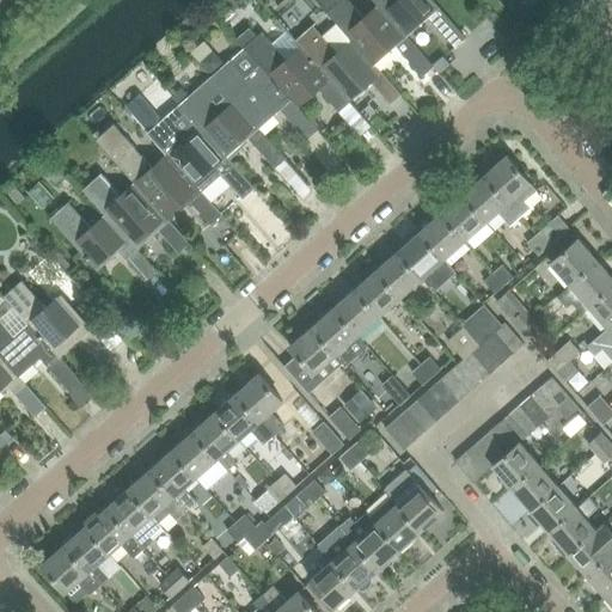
[(316,0),(328,13),(337,24),(337,23),(353,41),(374,65),(396,46),(403,53),(423,77),(434,67),(407,36),(407,37),(385,12),(384,12),(379,6),(365,18),(347,0),(316,0)]
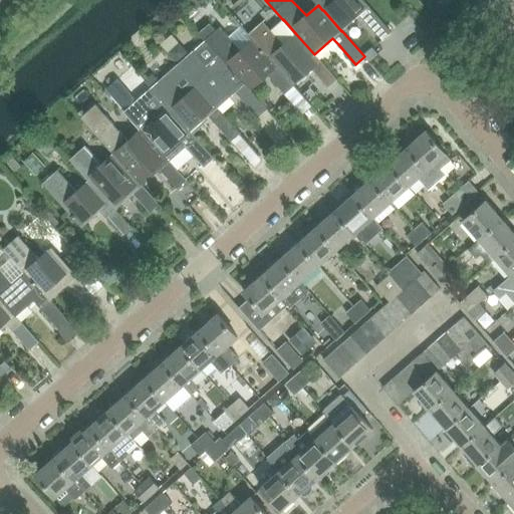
[(313,0),(318,5),(322,10),(323,10),(341,31),(341,30),(359,15),(365,21),(382,40),(392,32),(368,7),(368,6),(362,0),(313,0)]
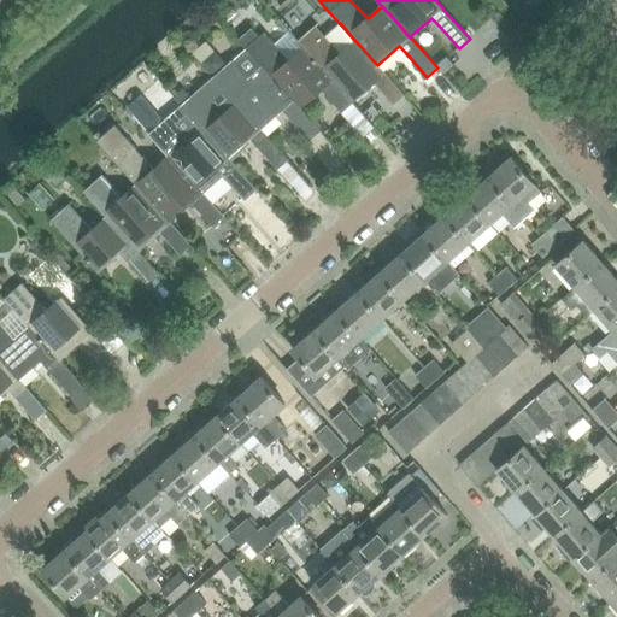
[(299,41),(298,41),(304,48),(323,70),(345,94),(366,75),(374,69),(380,76),(372,82),(394,106),(405,97),(377,65),(356,41),(340,23),(340,24),(325,36),(316,25),(299,41)]
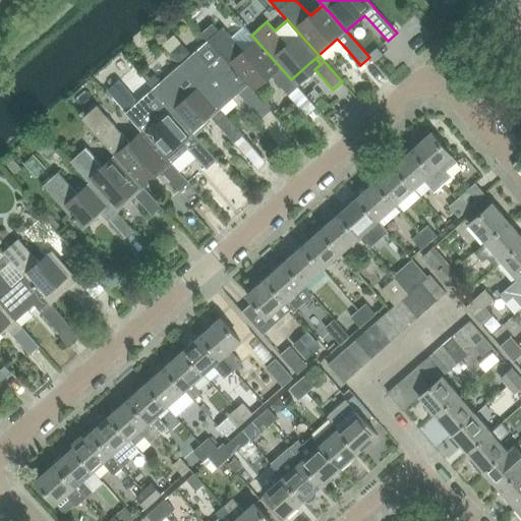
[(213,23),(201,33),(209,41),(219,31),(213,23)]
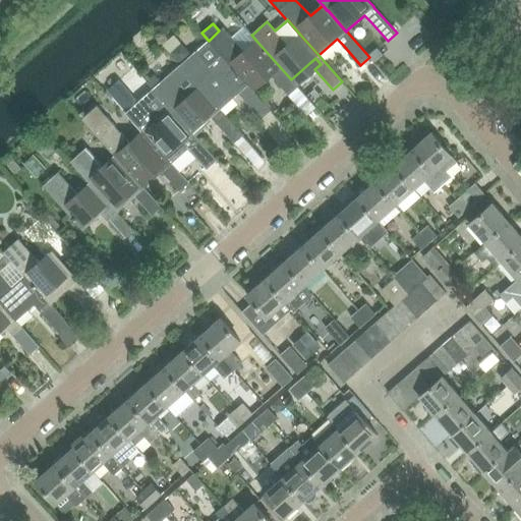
[(219,31),(209,41),(229,64),(247,85),(248,85),(266,69),(271,64),(277,70),(271,75),(289,96),(298,88),(291,79),(273,59),(256,41),(251,35),(252,35),(244,25),(231,37),(223,27),(219,31)]
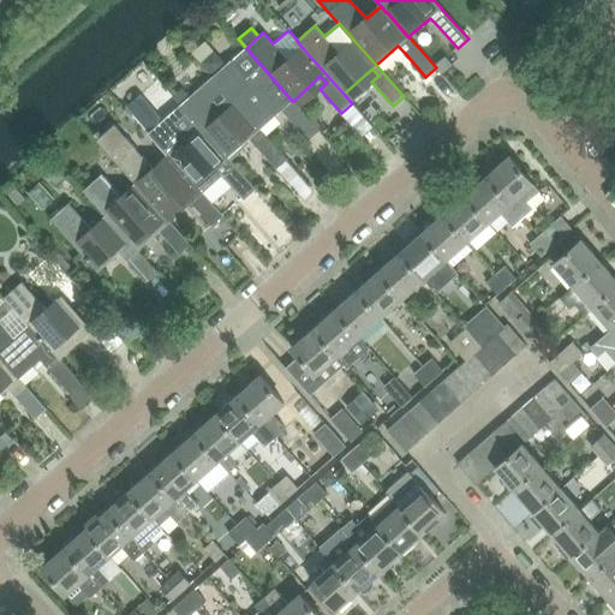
[(206,43),(193,54),(203,64),(215,54),(206,43)]
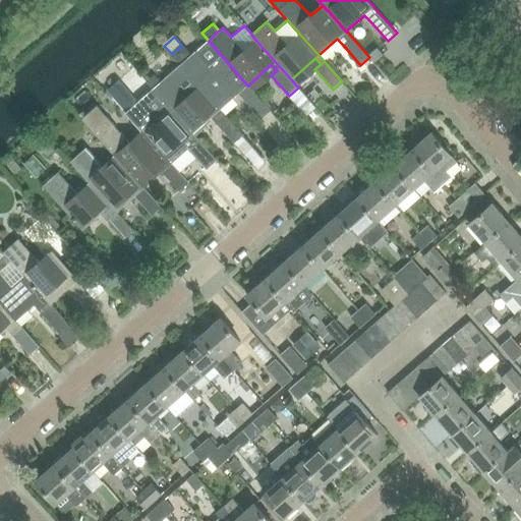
[(192,55),(181,65),(201,89),(220,110),(221,109),(239,94),(244,100),(262,119),(271,111),(248,85),(247,85),(229,64),(209,41),(192,55)]
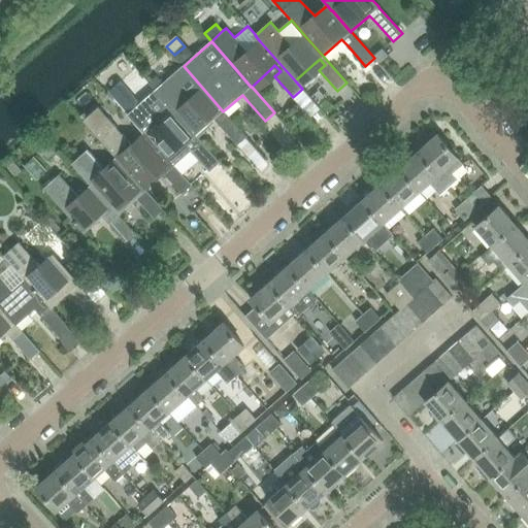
[(185,46),(174,55),(184,66),(195,56),(186,44),(185,46)]
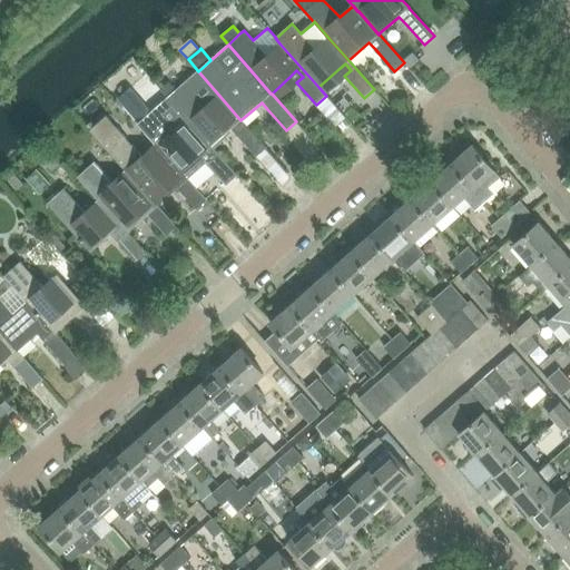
[(404,62),(405,64),(409,68),(419,60),(414,56),(412,52),(403,61),(404,62)]
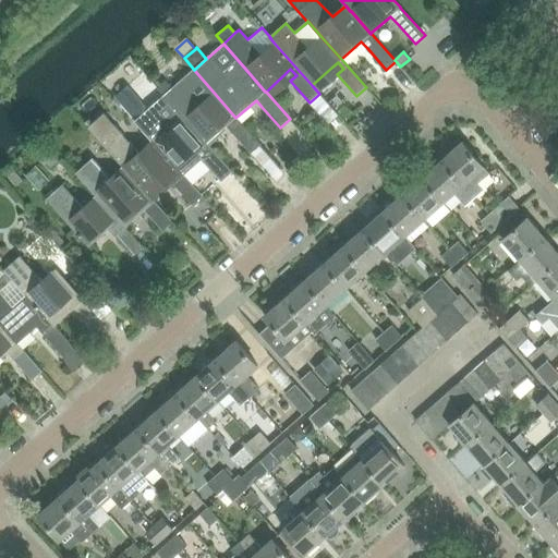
[(165,81),(157,87),(165,96),(186,121),(206,143),(207,143),(227,125),(232,132),(251,154),(261,145),(237,117),(235,118),(216,95),(194,70),(180,82),(172,89),(165,81)]
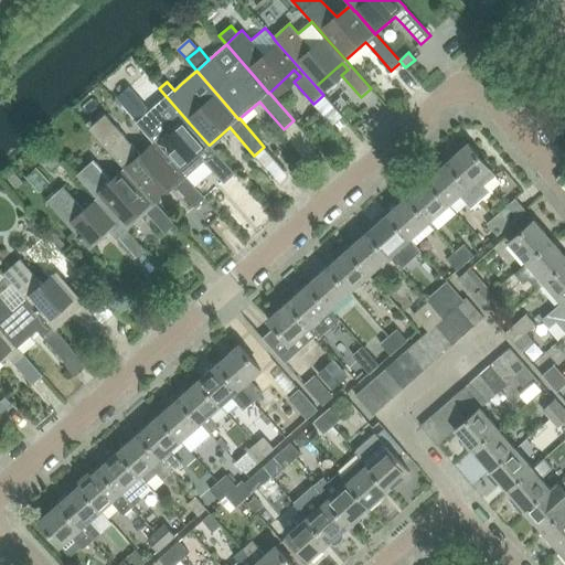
[(153,142),(159,149),(159,148),(180,171),(205,148),(211,155),(205,160),(224,182),(234,173),(210,145),(209,145),(189,123),(176,135),(152,108),(146,115),(137,123),(153,142)]
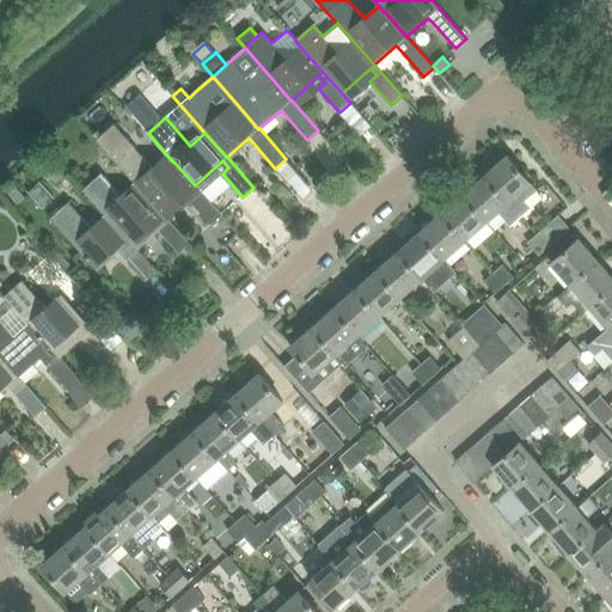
[(152,118),(142,127),(148,133),(158,124),(152,118)]
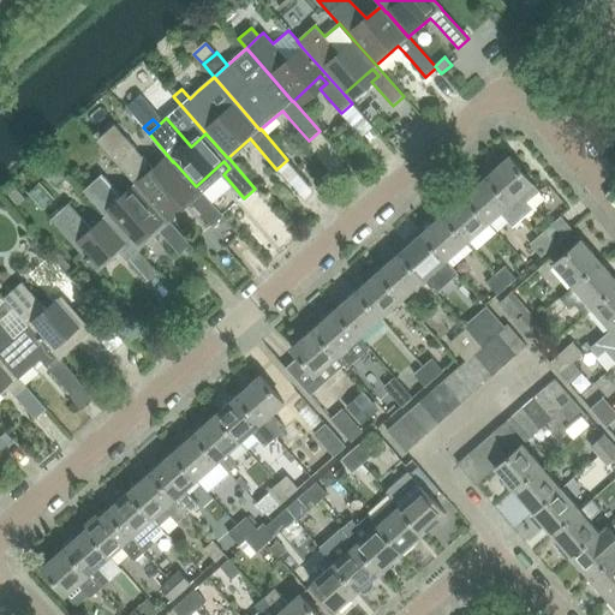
[(114,124),(96,139),(117,162),(136,184),(141,190),(142,190),(163,215),(185,196),(191,190),(198,197),(191,203),(212,226),(222,216),(196,186),(173,161),(173,162),(167,155),(153,168),(133,147),(114,124)]
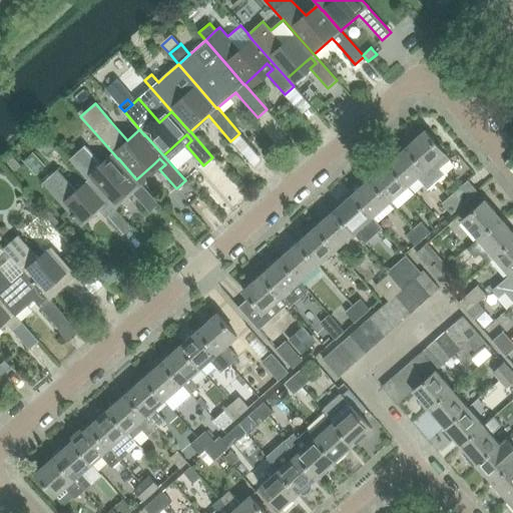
[(406,147),(405,148),(431,177),(436,182),(447,173),(442,167),(451,160),(445,153),(425,130),(406,147)]
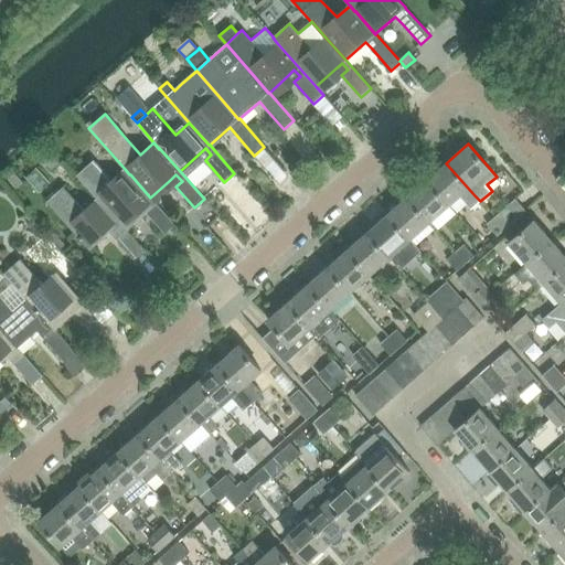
[(59,155),(45,166),(52,172),(64,161),(59,155)]
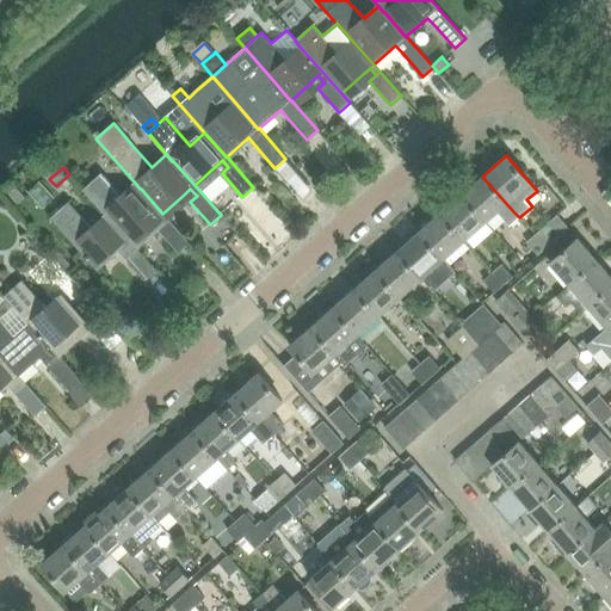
[(102,174),(84,190),(103,211),(107,217),(109,217),(130,242),(130,241),(136,248),(158,230),(179,253),(190,244),(176,228),(162,214),(141,189),(140,189),(135,183),(121,196),(102,174)]
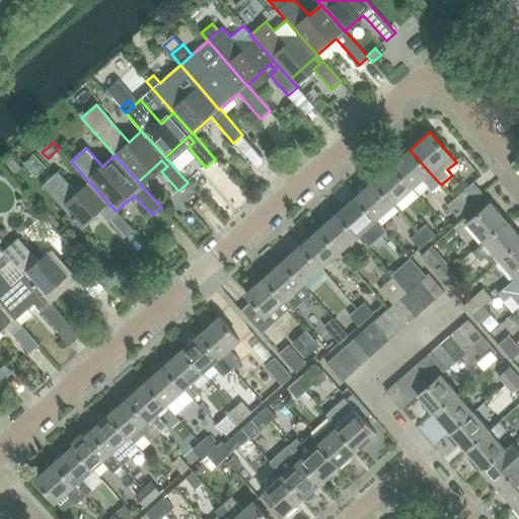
[(410,150),(392,165),(413,188),(422,180),(433,192),(441,184),(436,179),(410,150)]
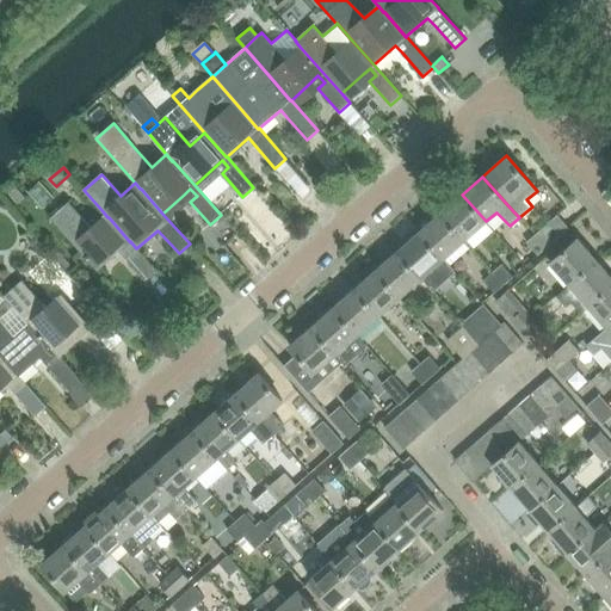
[(16,189),(8,195),(18,205),(25,199),(16,189)]
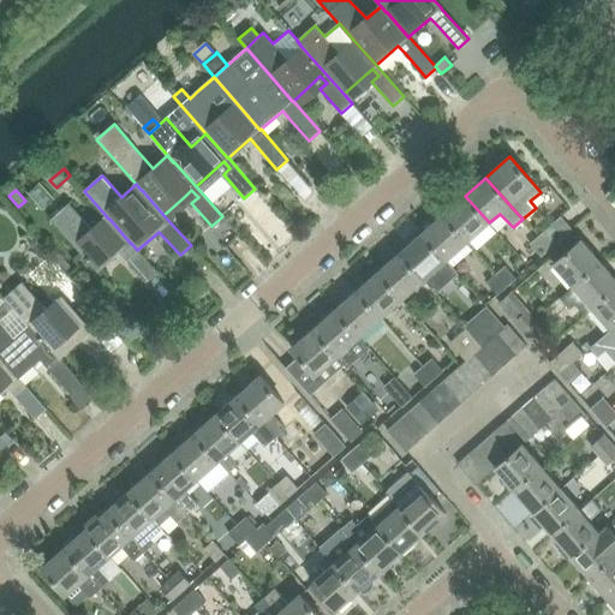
[(465,196),(443,214),(457,230),(467,242),(479,232),(489,222),(465,196)]
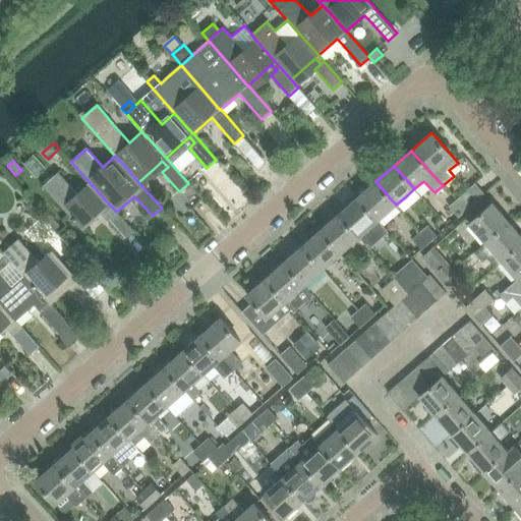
[(93,185),(92,185),(79,196),(59,173),(44,186),(82,231),(102,214),(125,240),(134,232),(111,206),(111,207),(93,185)]
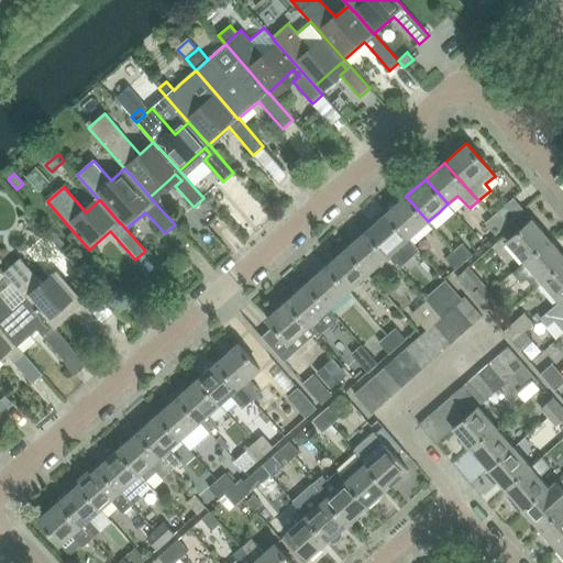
[(406,196),(386,213),(408,239),(428,221),(406,196)]
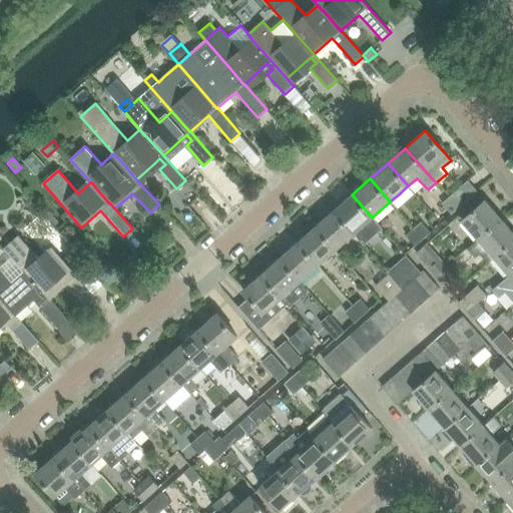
[(468,180),(450,196),(459,207),(478,191),(468,180)]
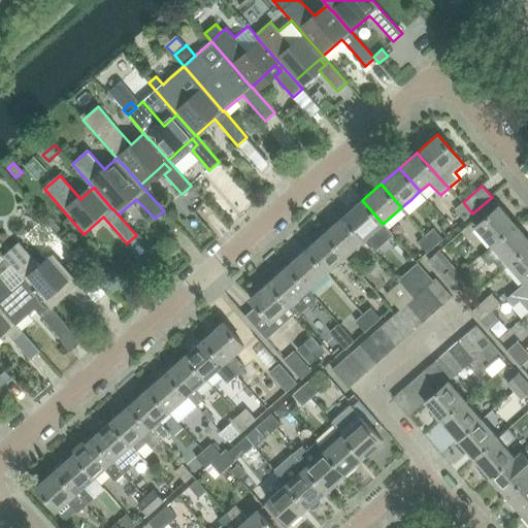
[(364,240),(374,251),(392,235),(383,224),(362,200),(343,217),(364,240)]
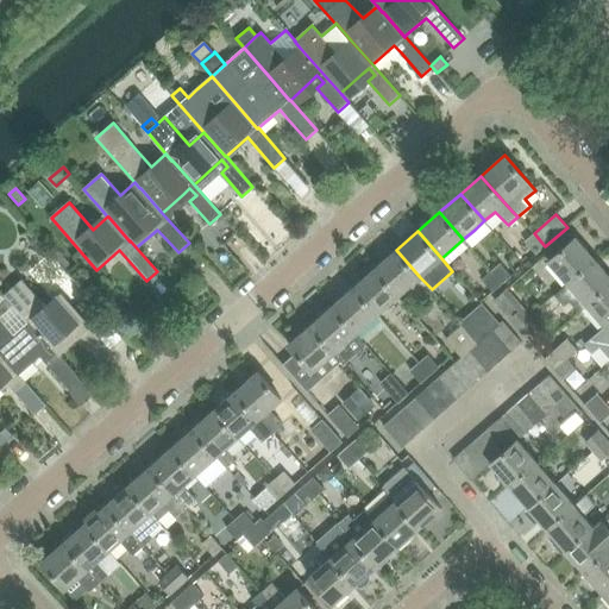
[(545,246),(534,233),(525,242),(537,255),(545,246)]
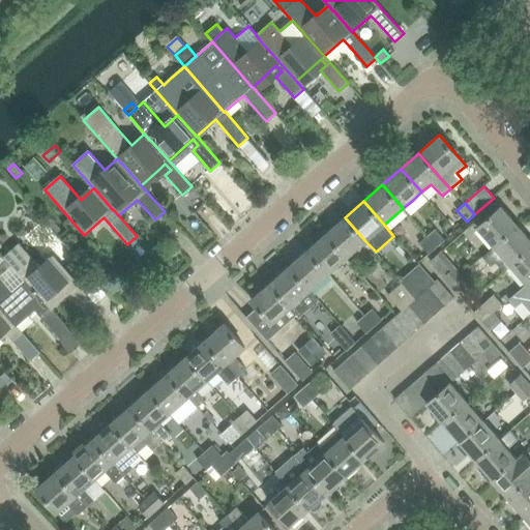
[(477,228),(495,247),(519,226),(501,207),(477,228)]
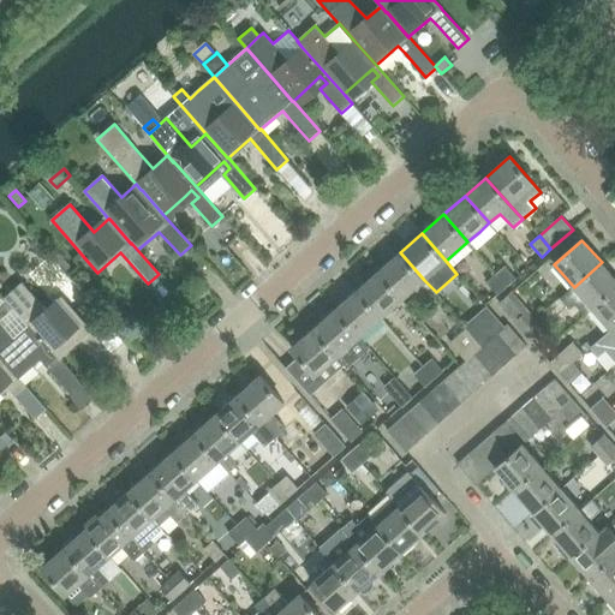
[(400,252),(378,272),(402,299),(424,280),(400,252)]
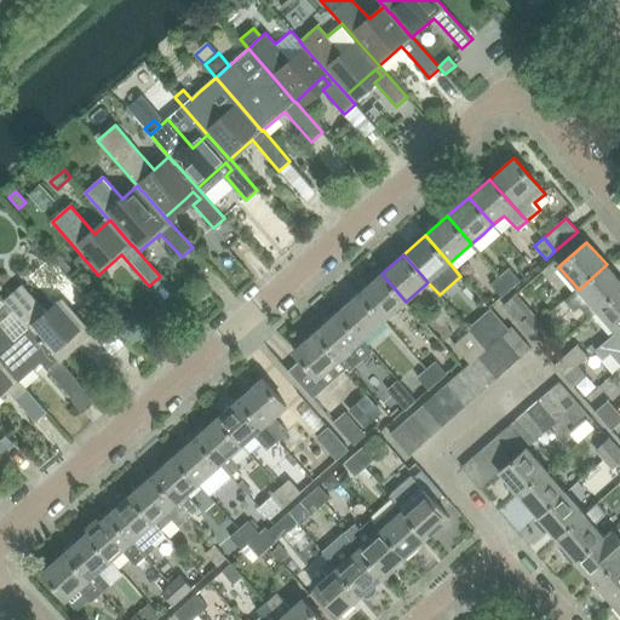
[(590,317),(597,311),(619,291),(619,280),(607,264),(579,290),(564,300),(574,311),(580,306),(590,317)]
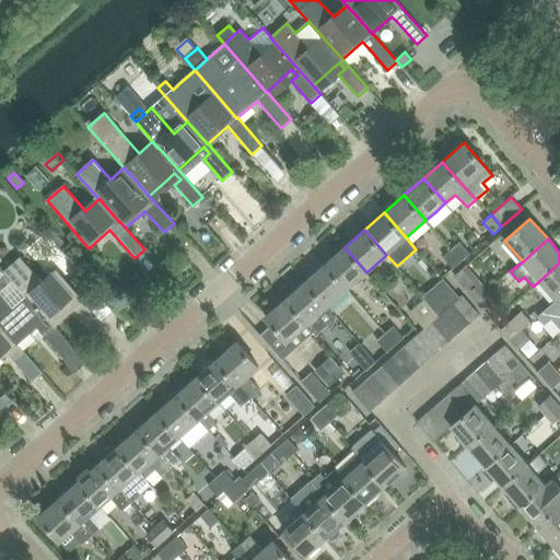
[(459,243),(452,249),(462,261),(470,254),(459,243)]
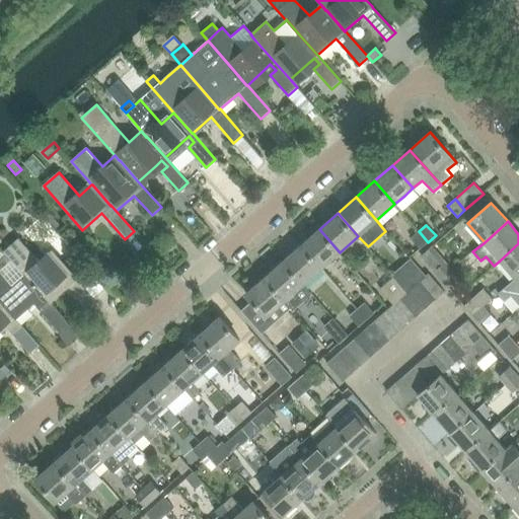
[(319,229),(301,245),(321,268),(340,252),(319,229)]
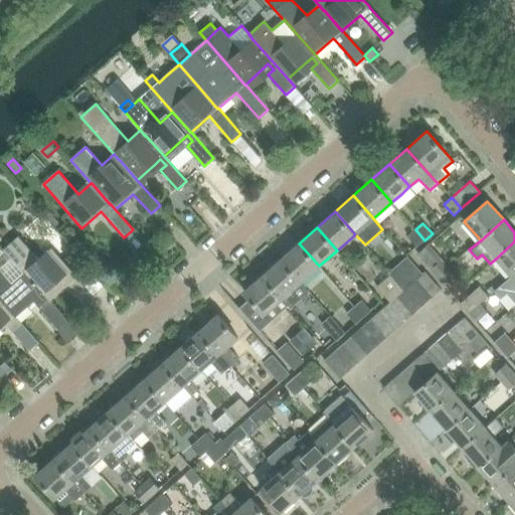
[(424,240),(415,229),(407,236),(416,246),(424,240)]
